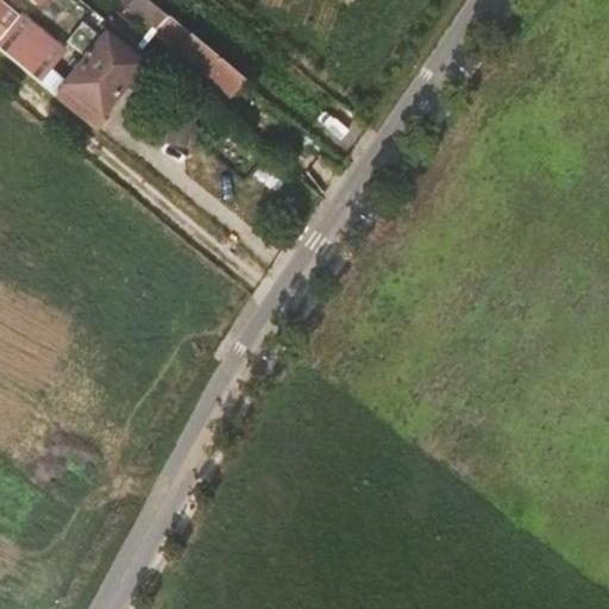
[(0,0),(0,39),(20,16),(0,0)]
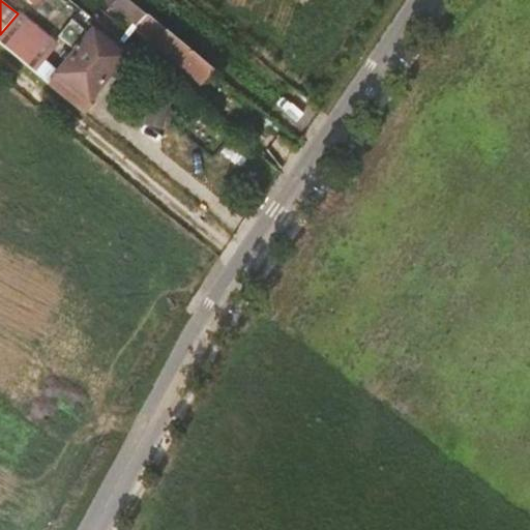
[(115,0),(109,8),(135,29),(147,13),(130,0),(115,0)]
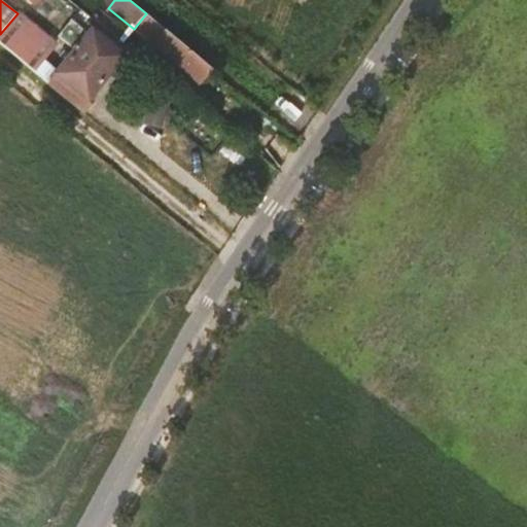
[(58,42),(19,11),(18,13),(0,34),(0,42),(34,72),(58,42)]
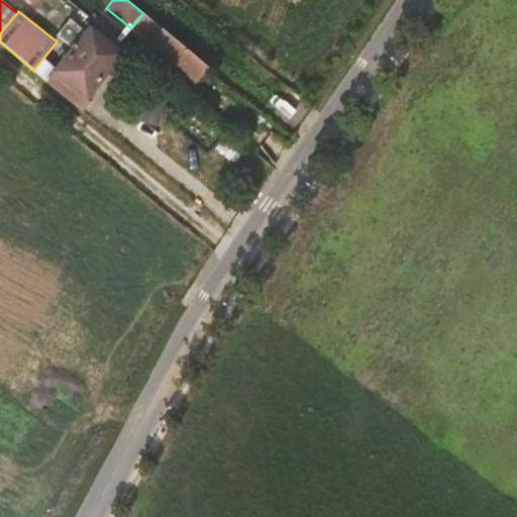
[(103,11),(95,20),(93,19),(85,30),(71,19),(58,34),(71,46),(50,71),(53,73),(46,81),(82,111),(93,99),(90,97),(120,61),(138,76),(146,65),(114,36),(121,27),(103,11)]
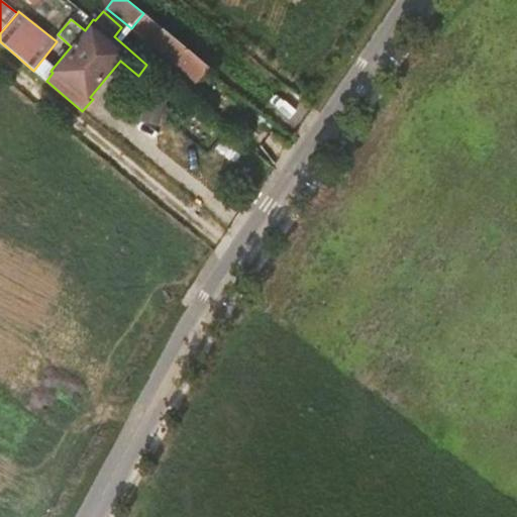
[(210,69),(143,13),(131,28),(148,44),(196,83),(210,69)]
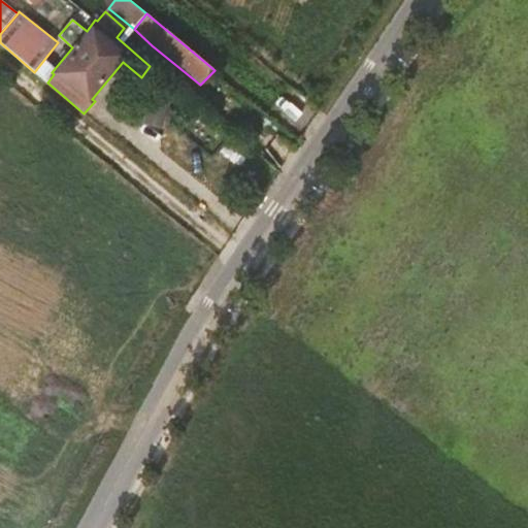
All buildings are outlined.
